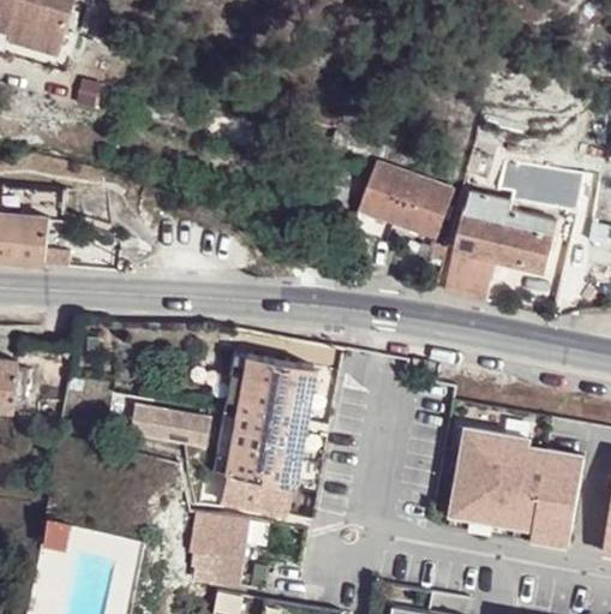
[(0,30),(13,36),(11,47),(51,58),(65,0),(0,0),(0,30)]
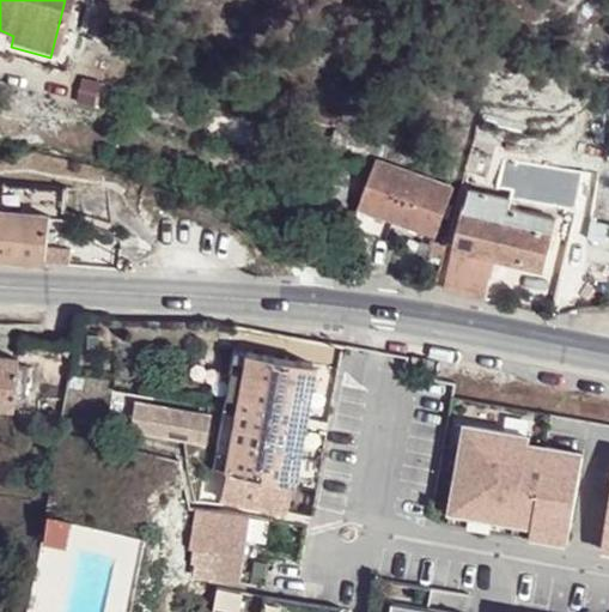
[(373,134),(332,120),(324,140),(366,153),(371,141),(373,134)]
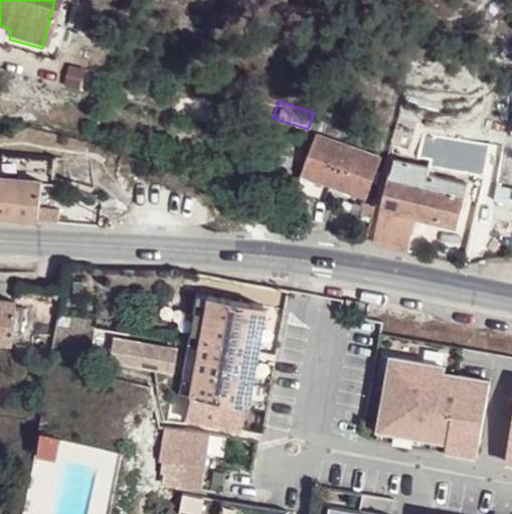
[(323,123),(312,119),(308,129),(319,133),(323,123)]
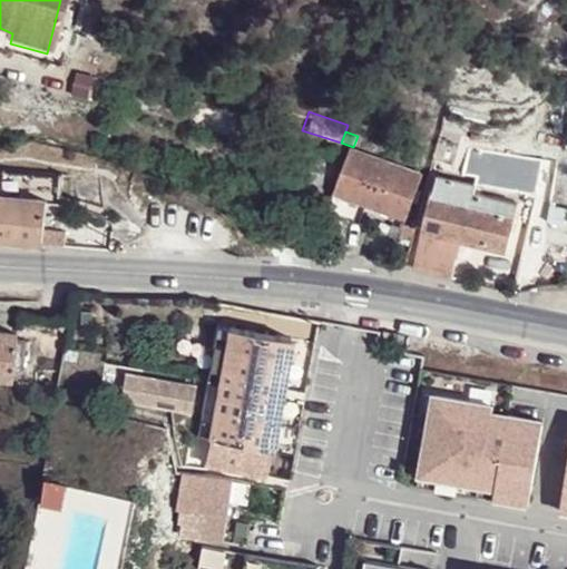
[(478,148),(465,147),(463,160),(477,162),(478,148)]
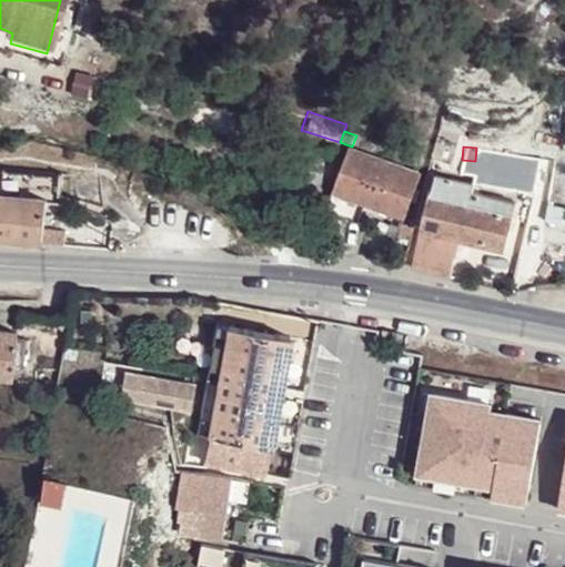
[(416,178),(346,152),(330,195),(402,220),(416,178)]
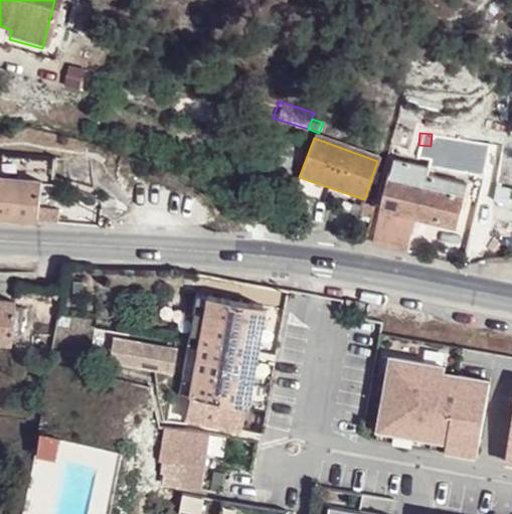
[(452,150),(449,160),(463,163),(465,153),(452,150)]
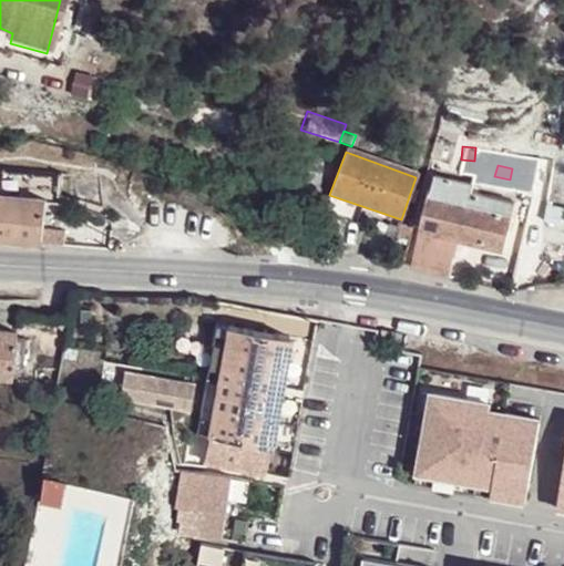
[(0,240),(40,246),(44,201),(55,202),(58,176),(0,172),(0,177),(0,240)]
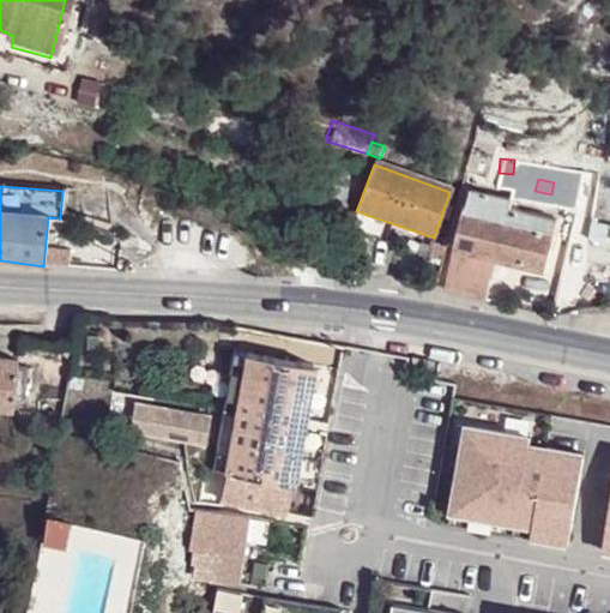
[(535,191),(512,186),(508,200),(512,202),(511,204),(525,208),(525,209),(563,217),(567,197),(551,194),(535,191)]
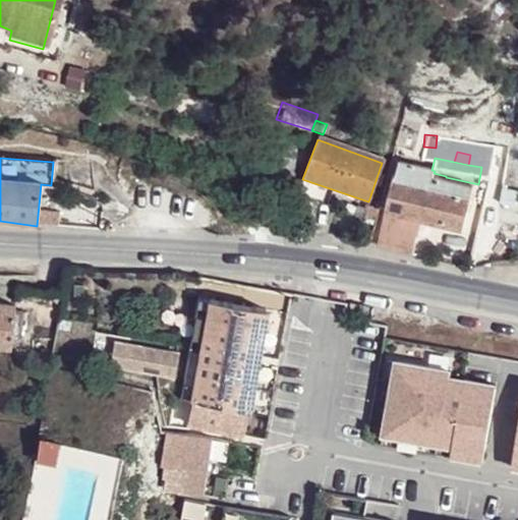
[(391,181),(376,248),(393,251),(401,219),(460,232),(470,189),(432,180),(434,173),(435,171),(432,170),(397,162),(393,182),(391,181)]
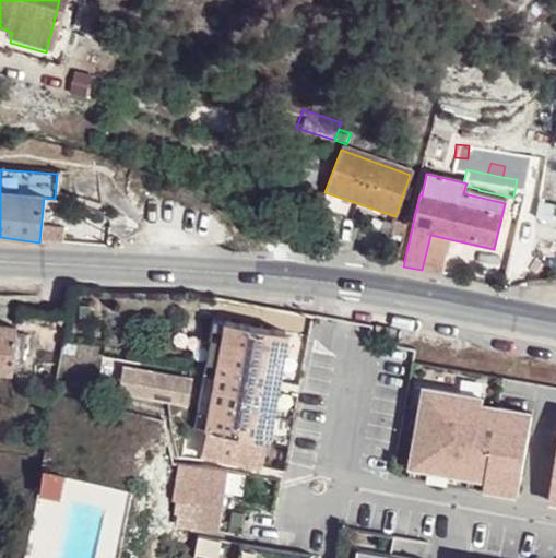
[(387,233),(403,237),(405,225),(390,221),(387,233)]
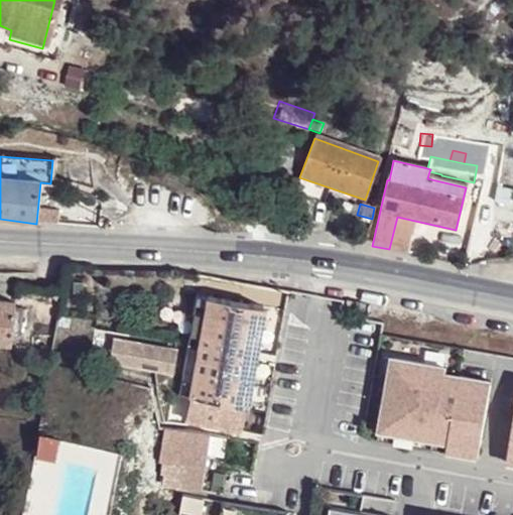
[(261,306),(206,296),(185,420),(242,429),(261,306)]
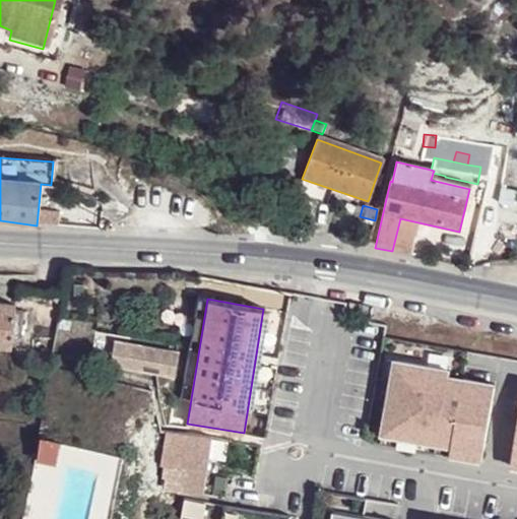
[(0,346),(6,347),(6,345),(16,346),(20,316),(11,315),(12,303),(0,301),(0,346)]
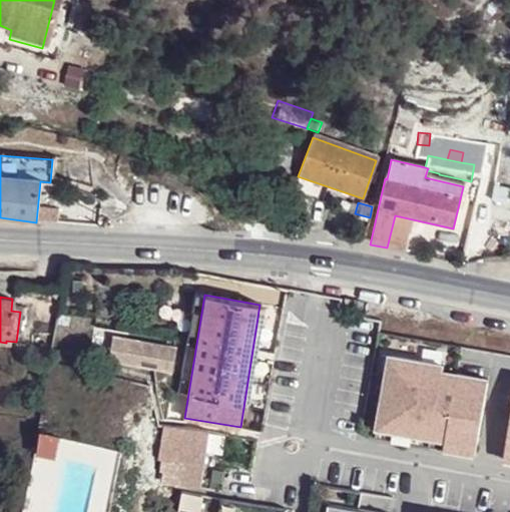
[(163,357),(124,350),(121,363),(156,370),(155,380),(168,382),(169,371),(160,369),(163,357)]
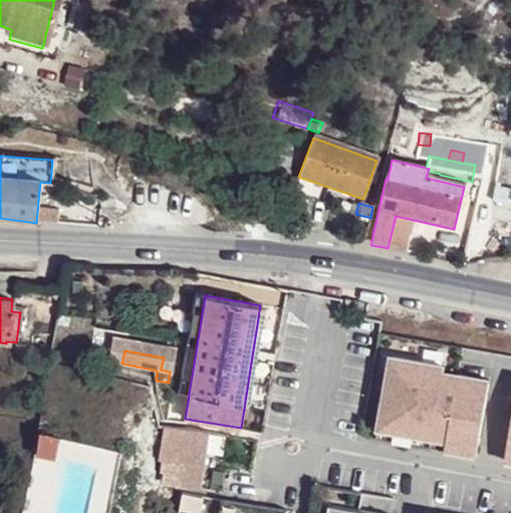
[(389,356),(381,354),(374,397),(381,399),(389,356)]
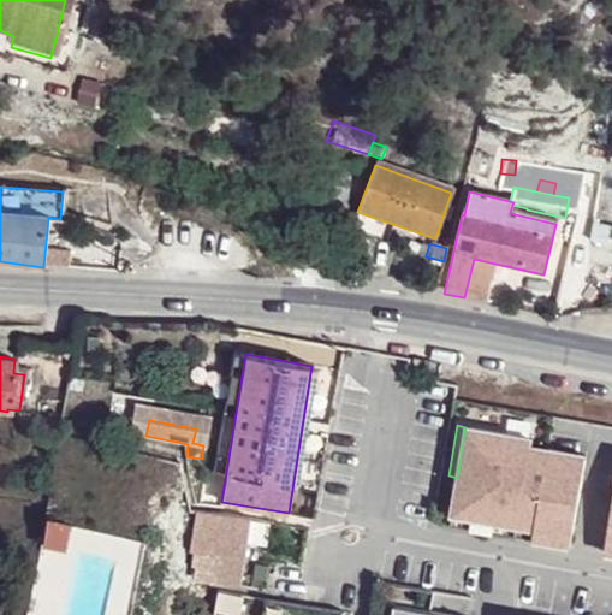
[(530,438),(465,427),(457,478),(450,514),(515,526),(516,520),(570,530),(583,456),(546,449),(545,455),(528,451),(530,438)]
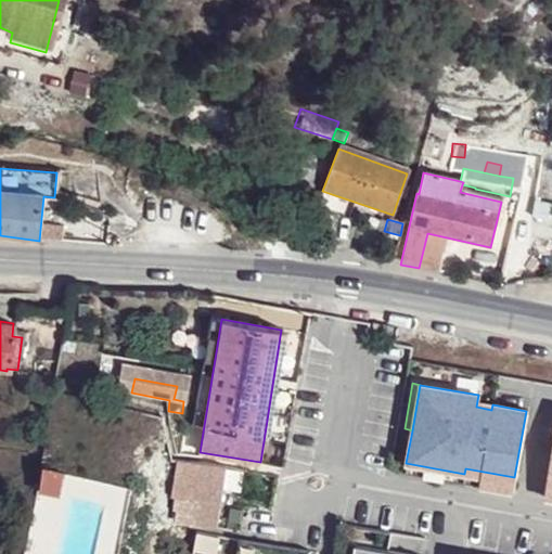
[(180,442),(161,439),(164,455),(178,458),(180,442)]
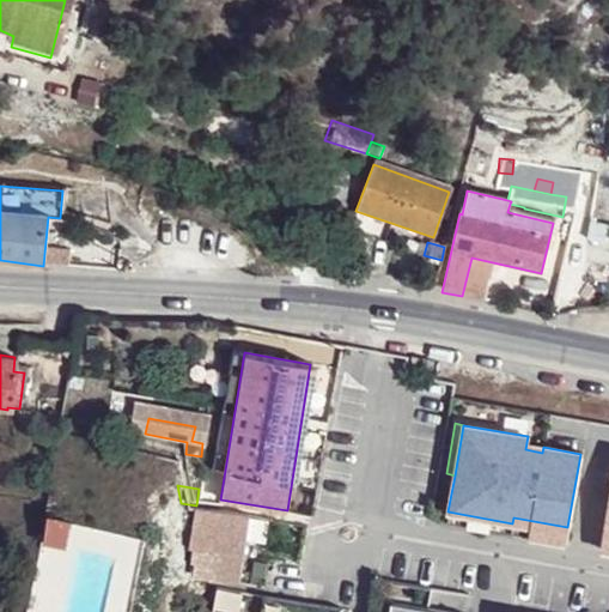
[(248,515),(193,507),(187,551),(211,553),(207,577),(237,583),(248,515)]
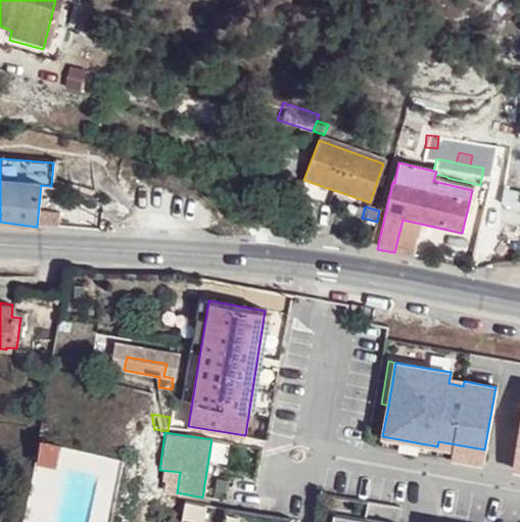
[(437,446),(382,436),(381,445),(481,464),(484,449),(438,441),(437,446)]
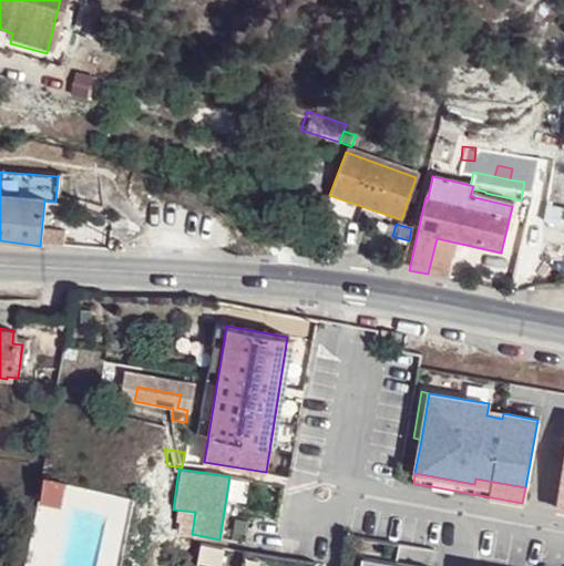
[(314,565),(241,553),(238,565),(314,565)]
